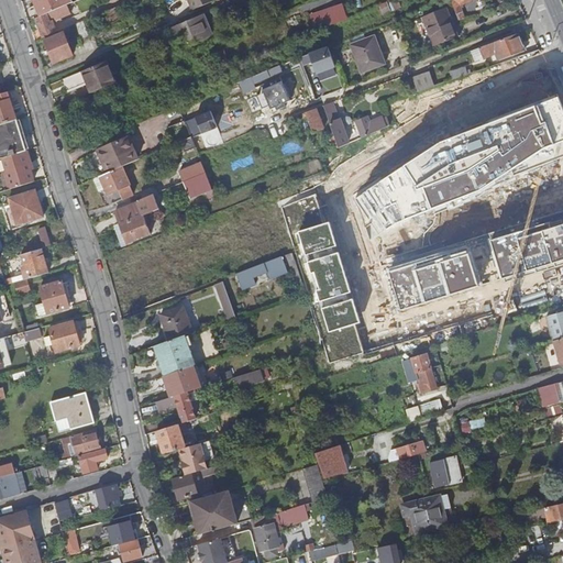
[(66,6),(72,2),(70,0),(32,0),(40,17),(66,6)]
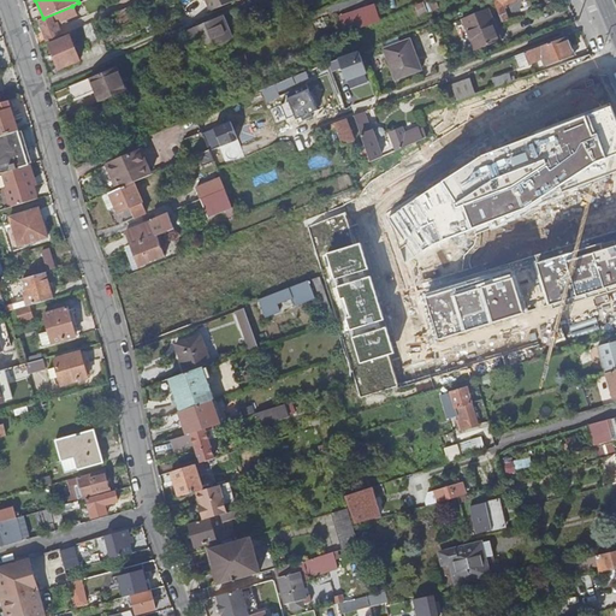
[(235,0),(234,0),(205,0),(209,11),(235,0)]
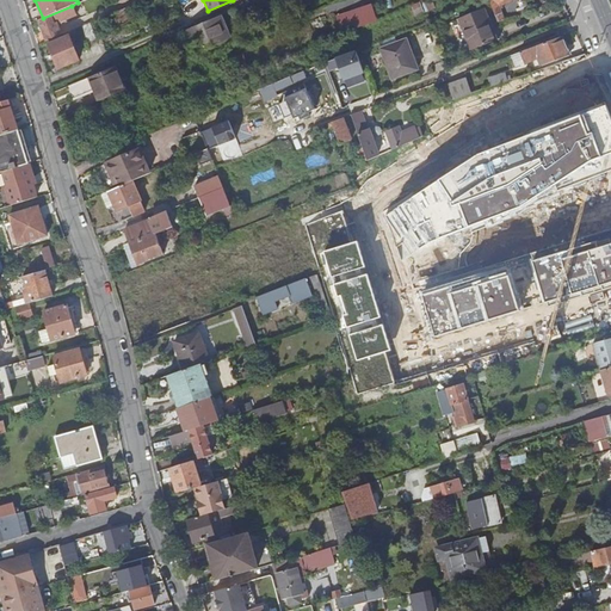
[(488,0),(497,23),(536,8),(535,5),(548,0),(488,0)]
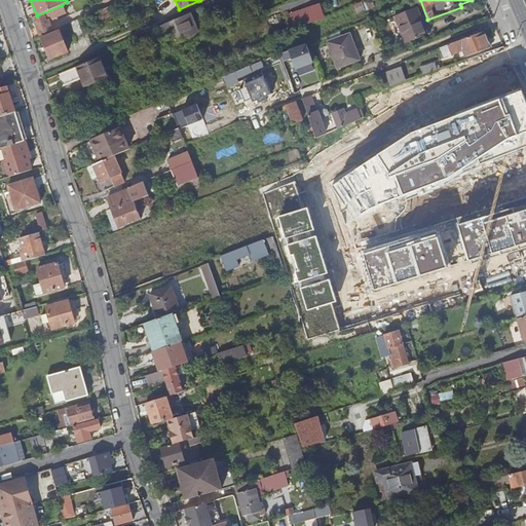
[(62,5),(33,17),(36,27),(40,35),(49,31),(46,23),(46,22),(66,13),(62,5)]
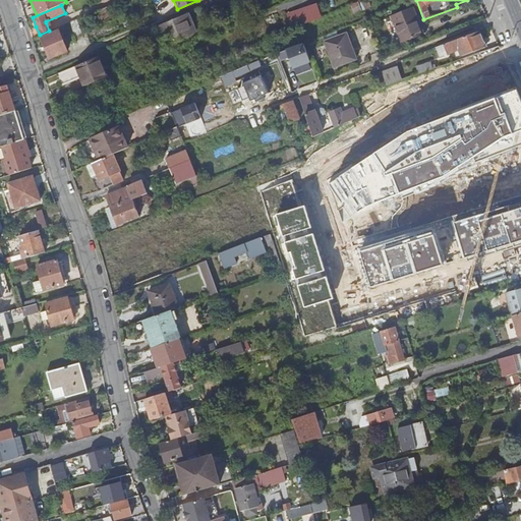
[(285,31),(313,19),(308,7),(279,17),(285,31)]
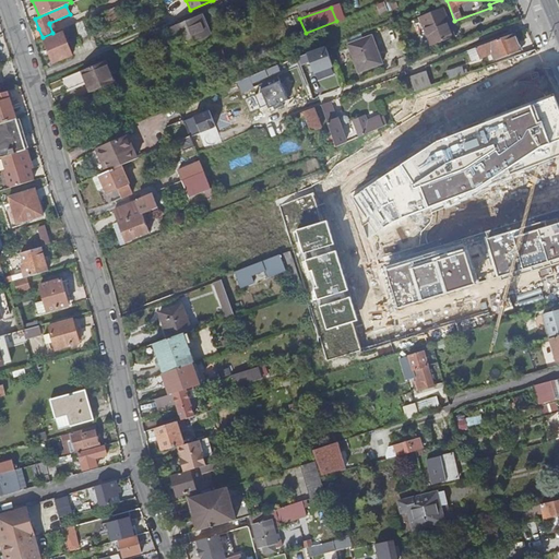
[(440,9),(418,18),(429,46),(453,37),(448,24),(447,25),(440,9)]
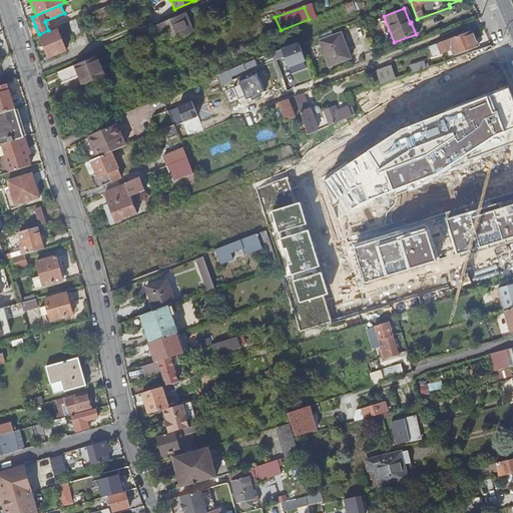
[(163,44),(193,31),(185,13),(156,25),(163,44)]
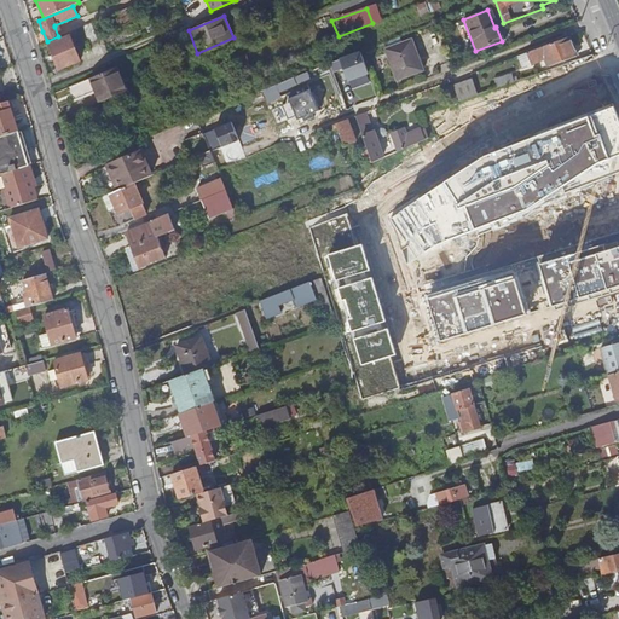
[(81,61),(68,34),(63,36),(64,39),(50,45),(61,70),(81,61)]
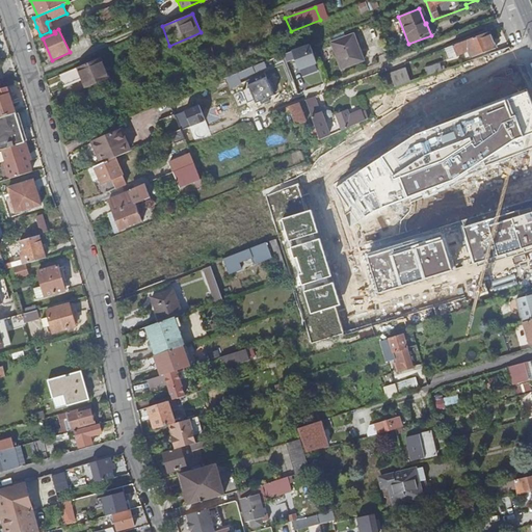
[(471,57),(495,49),(488,32),(452,46),(455,54),(468,50),(471,57)]
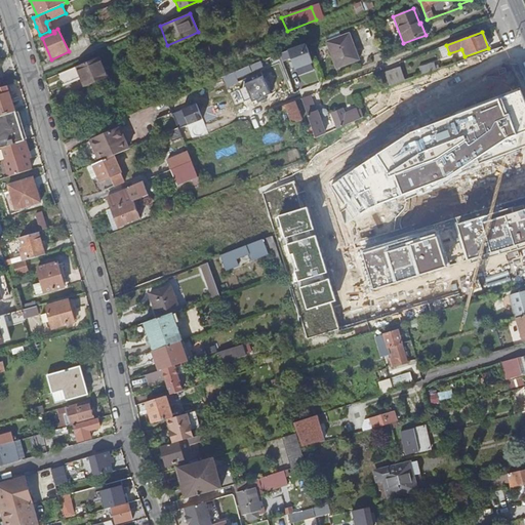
[(346,34),(326,42),(335,69),(358,59),(354,49),(352,50),(346,34)]
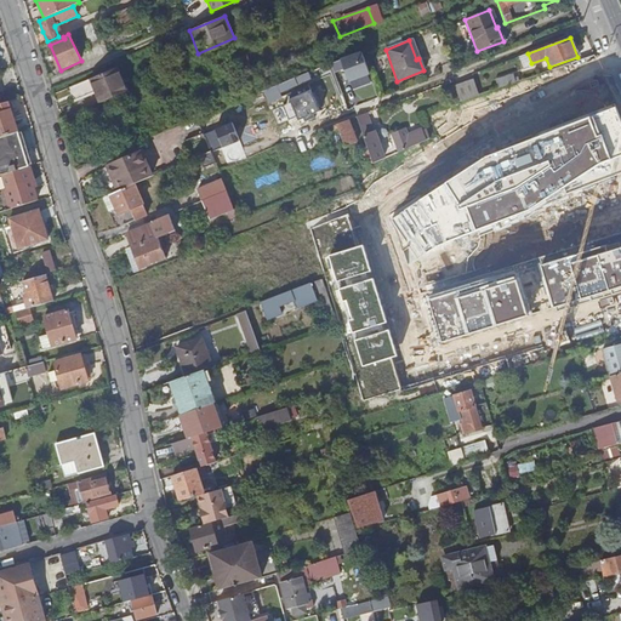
[(364,49),(342,57),(351,81),(372,73),(364,49)]
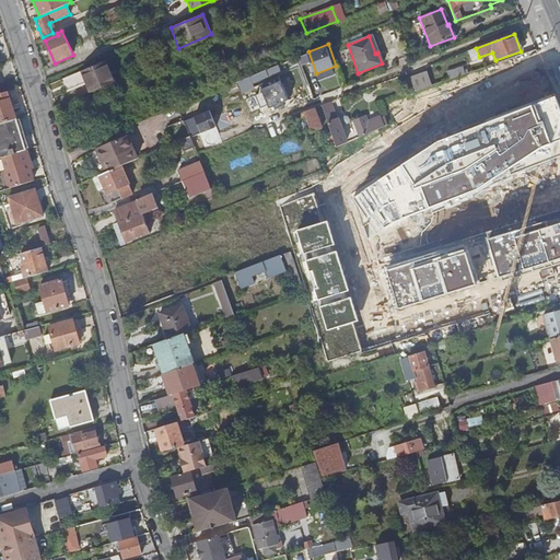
[(471,60),(479,57),(476,48),(468,51),(471,60)]
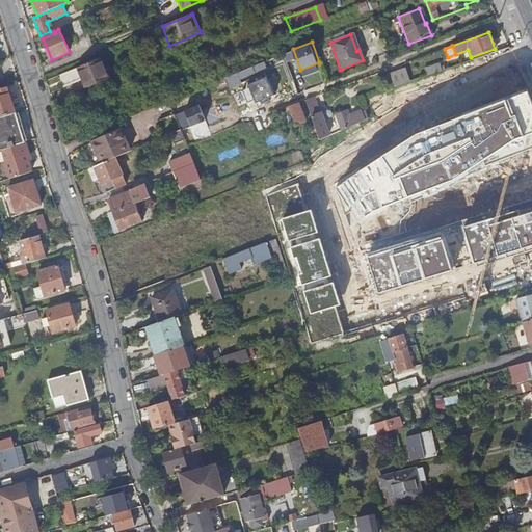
[(87,87),(108,78),(100,58),(79,67),(87,87)]
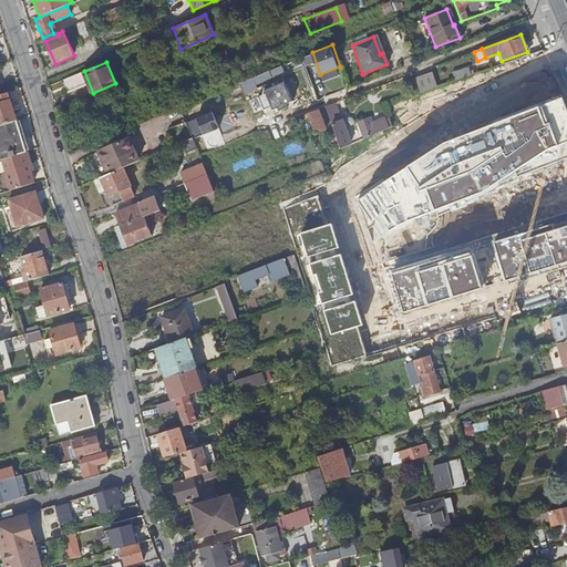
[(241,89),(284,73),(280,66),(239,83),(241,89)]
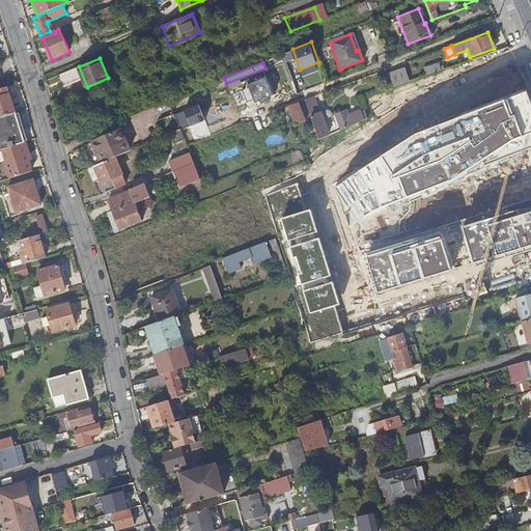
[(428,75),(445,68),(445,66),(442,67),(441,62),(426,67),(428,75)]
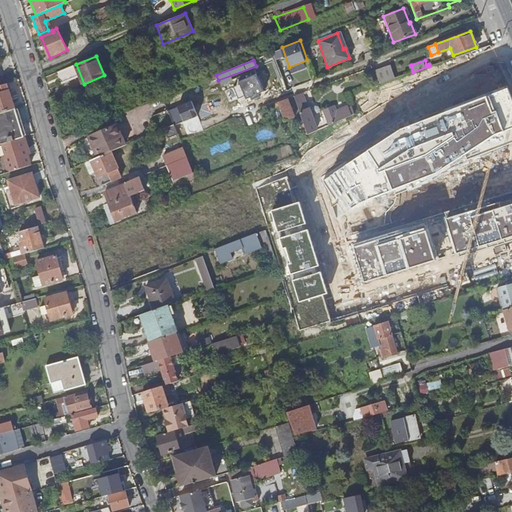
[(62,84),(80,76),(83,84),(84,84),(76,64),(57,72),(62,84)]
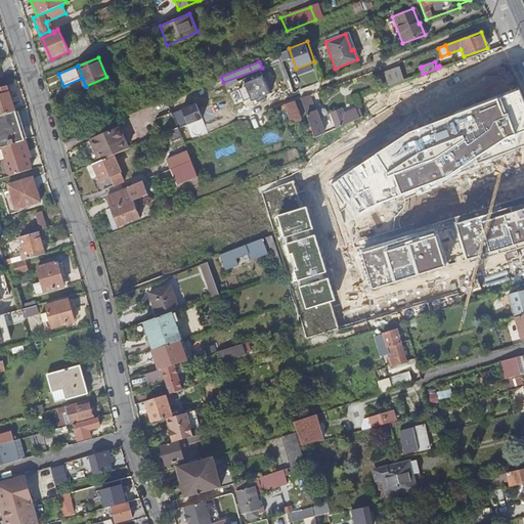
[(403,80),(398,67),(383,73),(388,85),(403,80)]
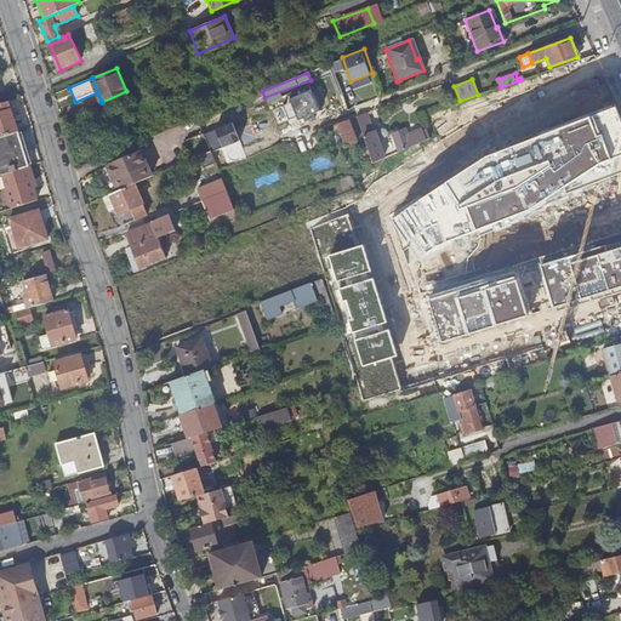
[(319,113),(311,92),(303,96),(301,90),(288,96),(298,121),(308,118),(317,114),(319,113)]
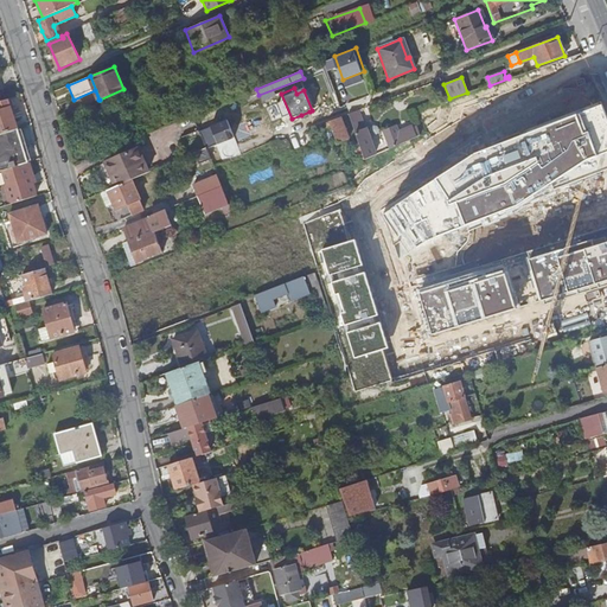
[(0,134),(17,129),(14,119),(17,117),(12,98),(0,102),(0,134)]
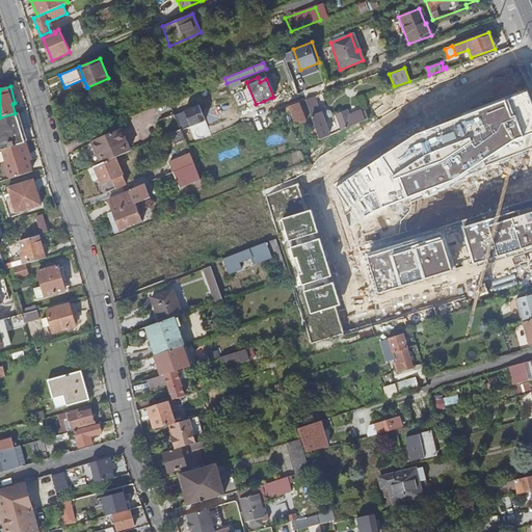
[(419,133),(336,188),(349,227),(373,211),(456,180),(531,150),(531,103),(527,91),(419,133)]
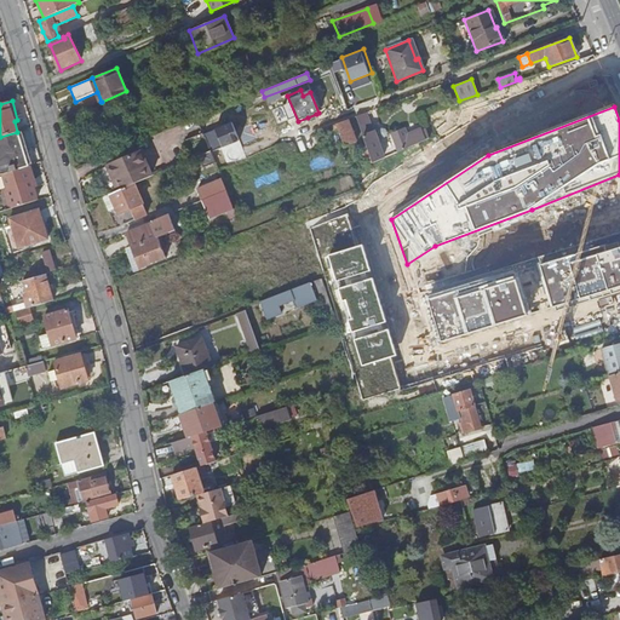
[(372,162),(384,158),(374,132),(372,133),(366,113),(355,118),(371,156),(372,162)]
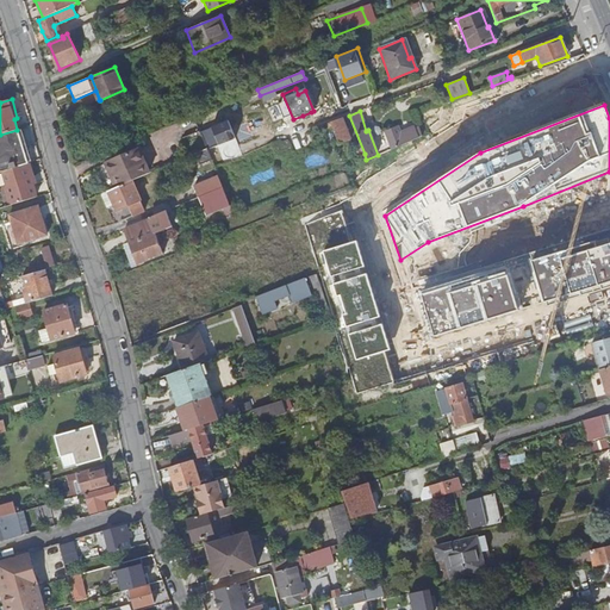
[(203,130),(210,148),(238,136),(230,118),(203,130)]
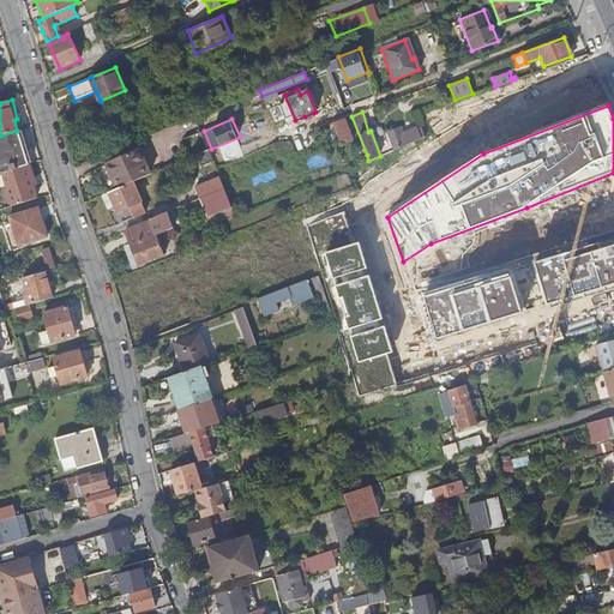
[(341,145),(353,140),(344,119),(332,124),(341,145)]
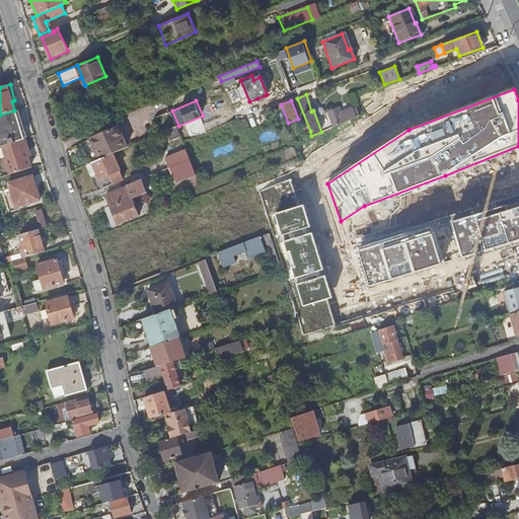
[(231,123),(243,119),(239,107),(227,113),(231,123)]
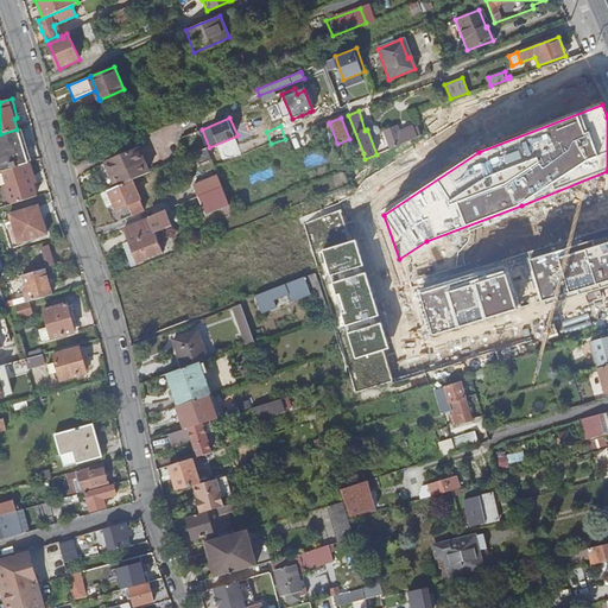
[(391,149),(424,135),(420,127),(415,131),(413,127),(399,133),(397,126),(384,131),(391,149)]
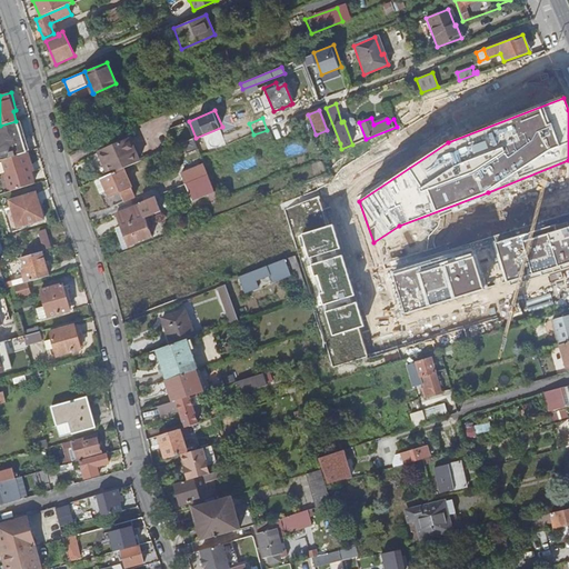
[(26,152),(16,121),(0,126),(0,160),(26,152)]
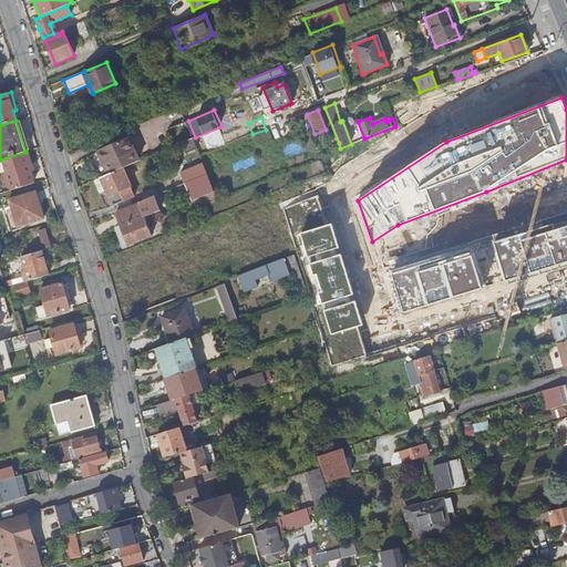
[(258,146),(271,141),(266,130),(253,134),(258,146)]
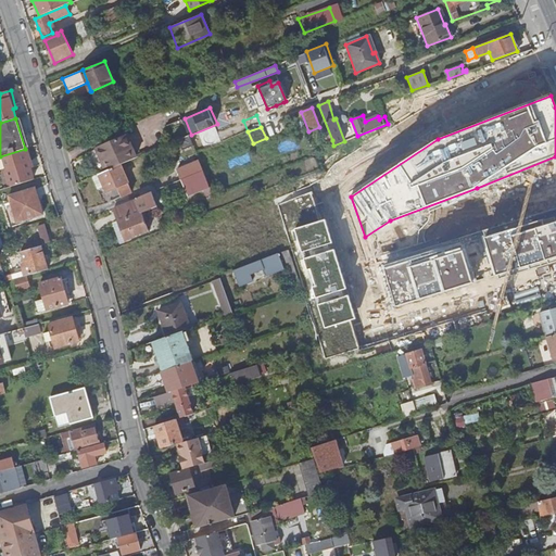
[(117,166),(134,159),(124,137),(95,150),(104,172),(117,166)]
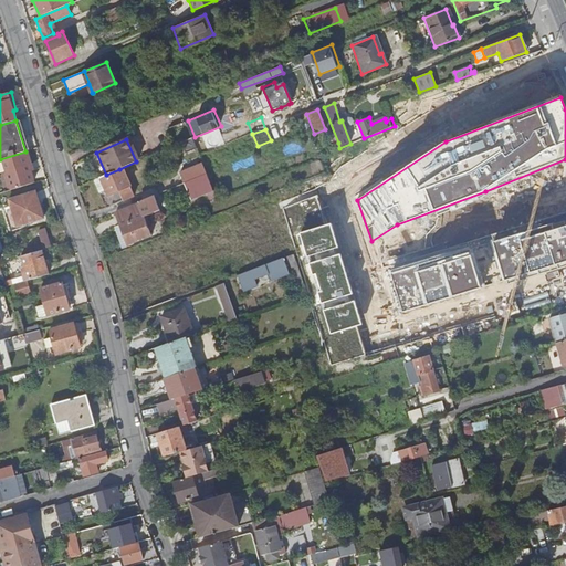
[(321,156),(339,148),(338,143),(320,150),(321,156)]
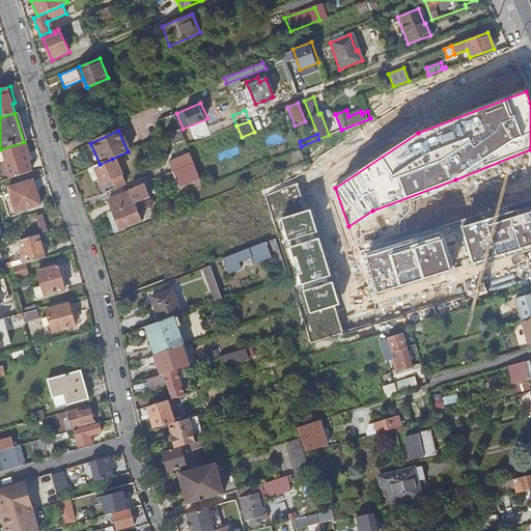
[(28,155),(24,142),(0,149),(4,162),(2,165),(6,176),(9,178),(30,172),(27,161),(25,156),(28,155)]
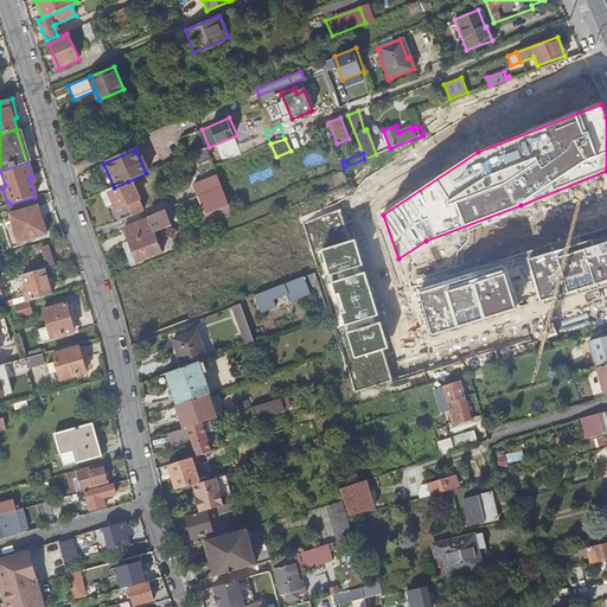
[(197,196),(221,186),(216,176),(193,185),(197,196)]
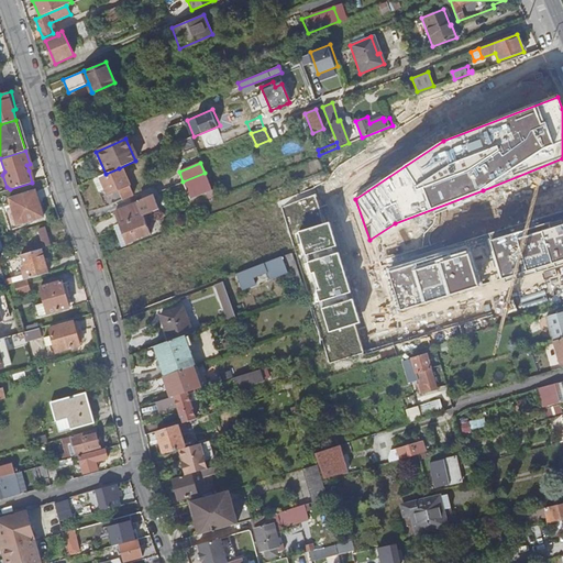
[(122,199),(131,195),(119,168),(106,174),(98,177),(106,195),(118,190),(122,199)]
